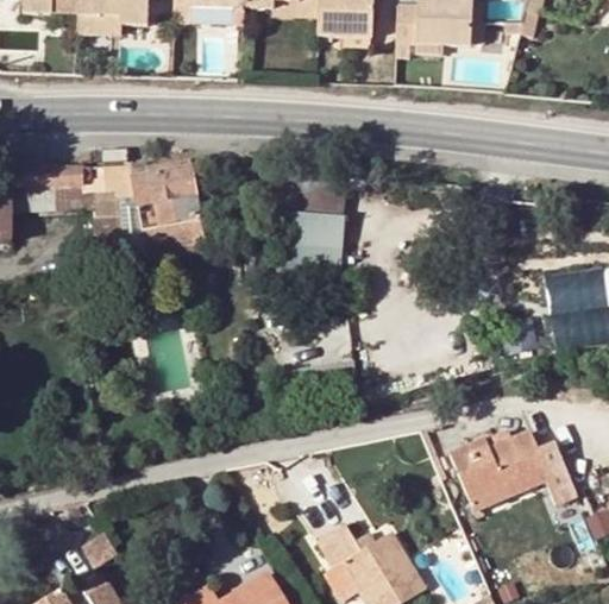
[(24,0),(24,12),(52,14),(54,0),(79,0),(24,0)]
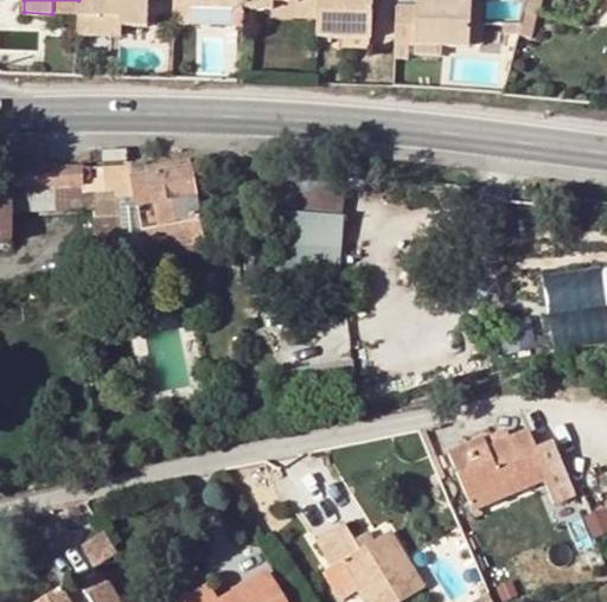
[(53,0),(52,14),(77,15),(78,0),(53,0)]
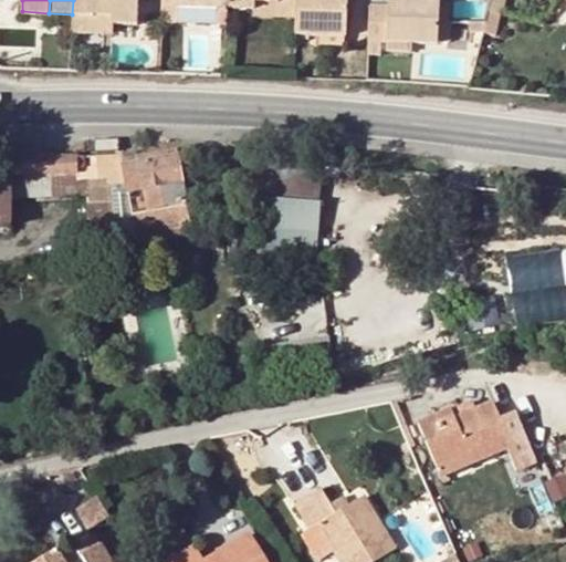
[(73,0),(72,14),(111,16),(111,23),(138,24),(138,0),(73,0)]
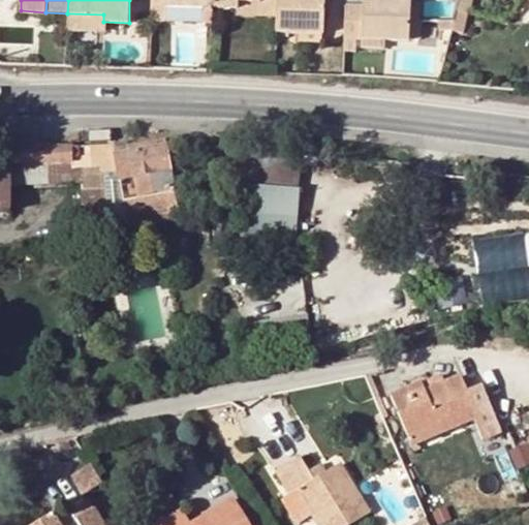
[(212,6),(212,0),(152,0),(152,17),(165,18),(166,4),(201,6),(212,6)]
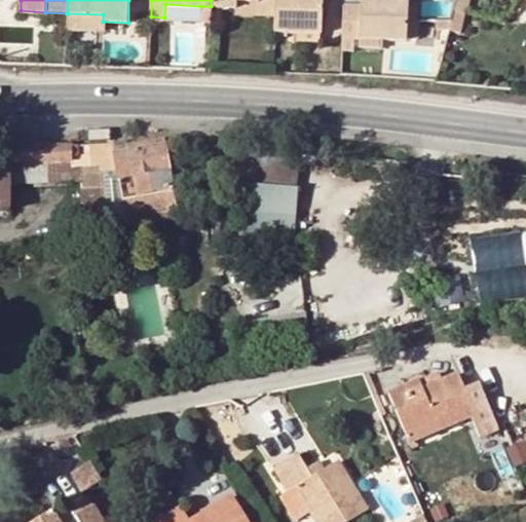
[(211,0),(211,6),(237,8),(237,0),(258,1),(258,0),(211,0)]
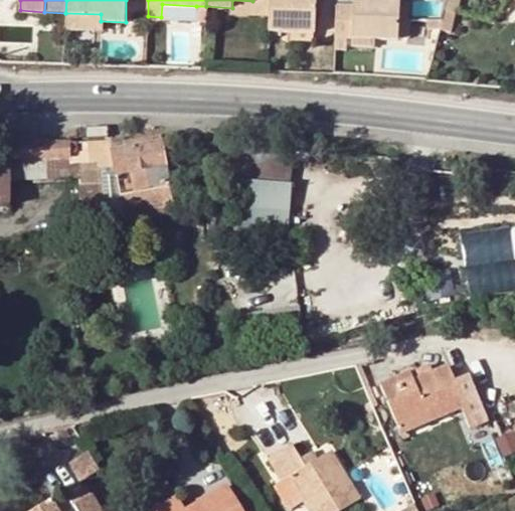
[(232,0),(232,8),(231,14),(270,15),(271,0),(252,0),(252,1),(232,0)]
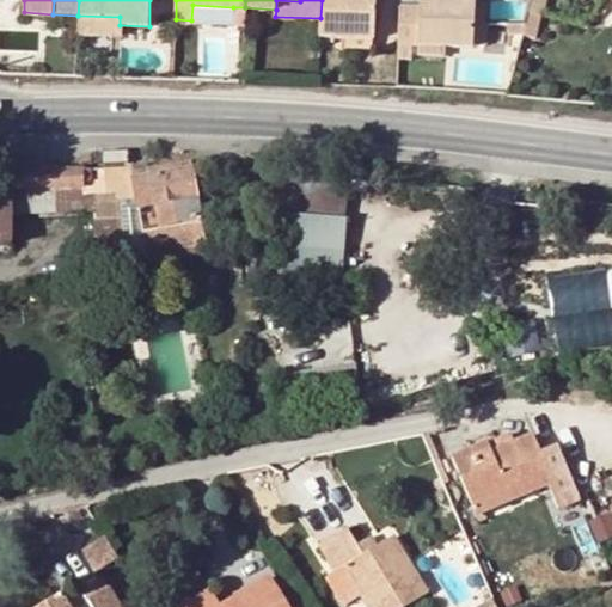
[(322,0),(320,18),(320,35),(347,37),(373,38),(374,38),(375,0),(322,0)]
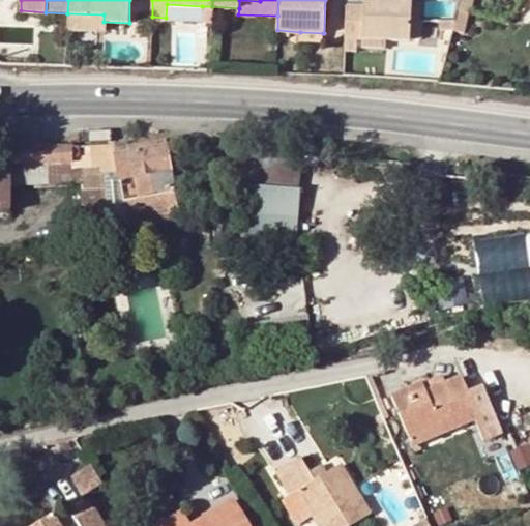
[(346,36),(359,37),(410,39),(410,38),(411,17),(411,0),(363,0),(363,2),(347,2),(346,36)]
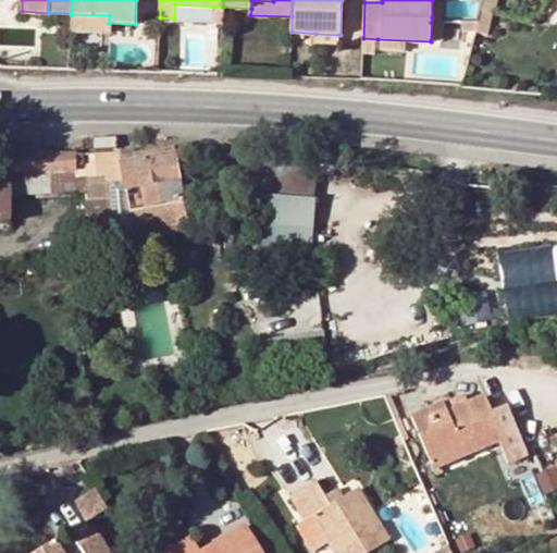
[(223,7),(212,7),(211,21),(223,22),(223,7)]
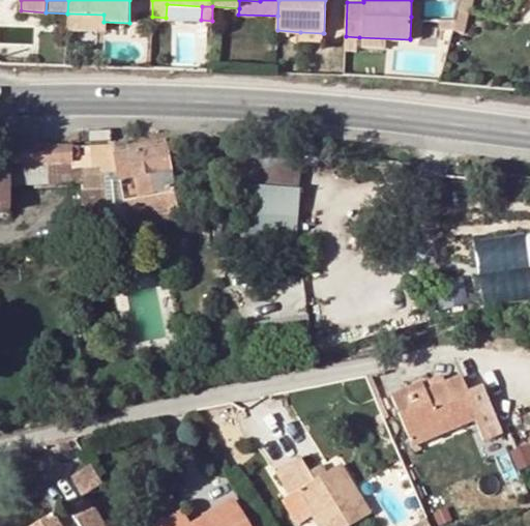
[(454,19),(452,28),(464,31),(469,10),(458,7),(454,19)]
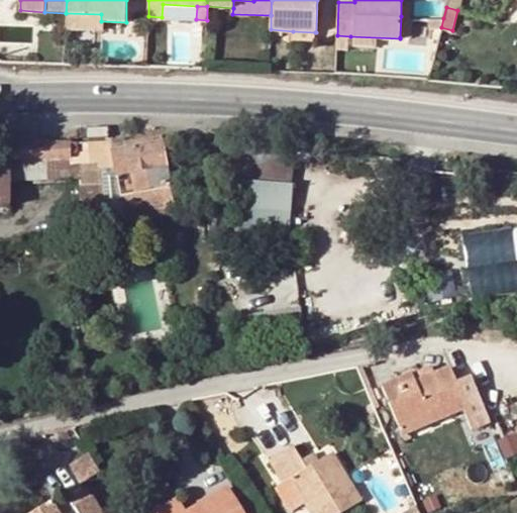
[(66,13),(66,28),(101,30),(101,21),(101,14),(66,13)]
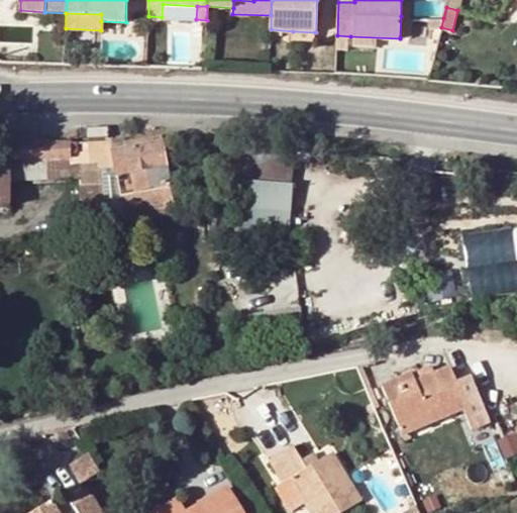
[(315,32),(293,31),(293,40),(314,41),(315,32)]
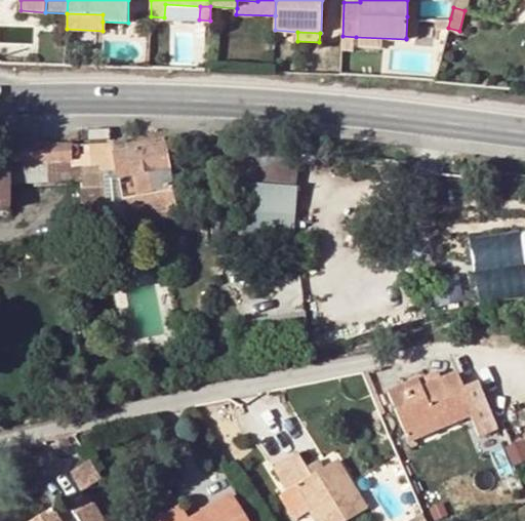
[(342,36),(341,48),(355,48),(356,37),(342,36)]
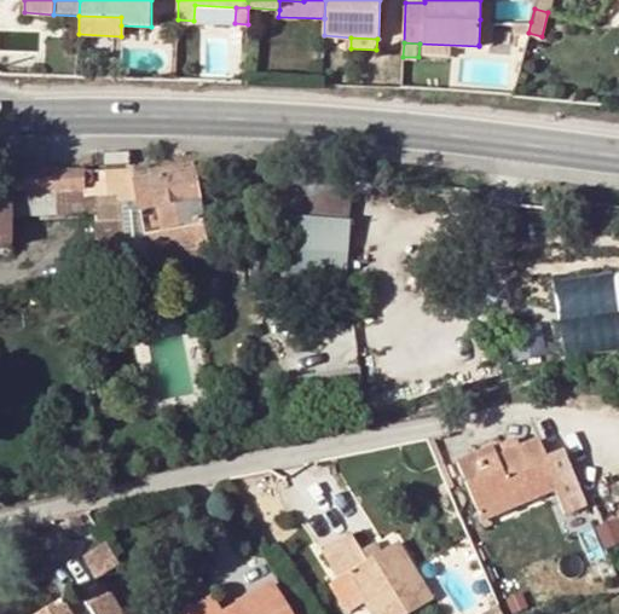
[(10,168),(10,174),(11,208),(94,206),(96,253),(122,252),(120,196),(137,195),(139,206),(148,252),(151,265),(209,255),(192,158),(148,167),(148,172),(133,174),(132,171),(131,162),(103,167),(10,168)]
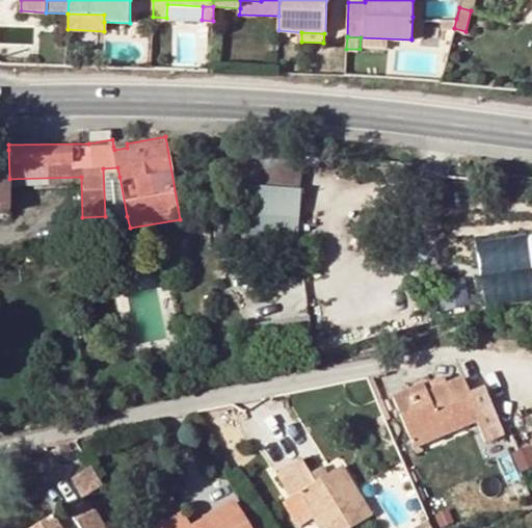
[(207,180),(247,183),(244,212),(241,237),(297,241),(301,188),(300,187),(303,155),(249,151),(203,147),(207,180)]
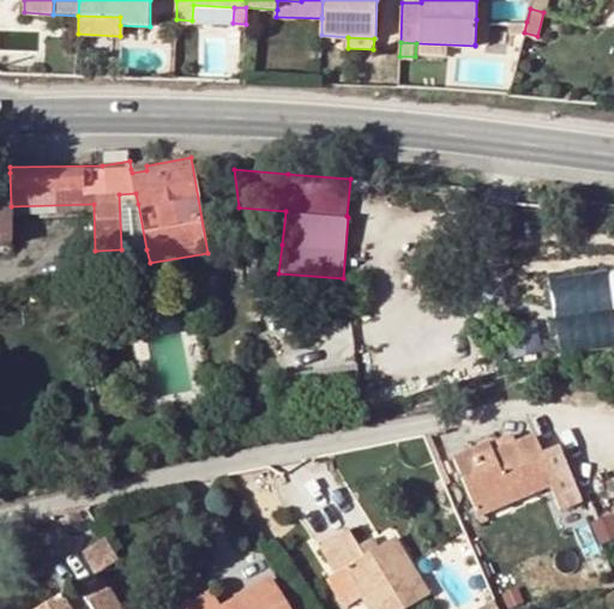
[(0,173),(0,237),(11,237),(11,206),(10,173),(0,173)]
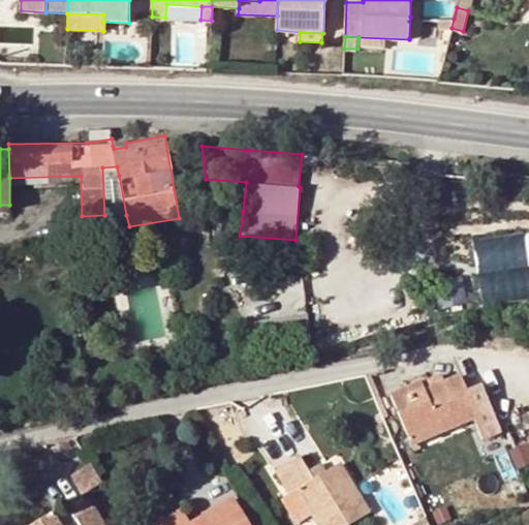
[(117,166),(102,167),(104,215),(126,215),(119,176),(117,166)]
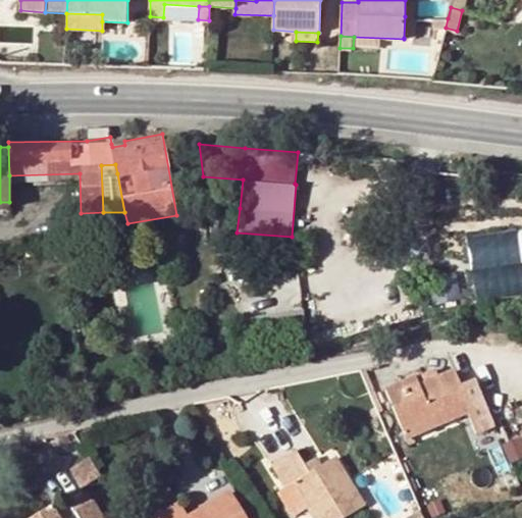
[(477,299),(521,291),(521,223),(465,234),(477,299)]
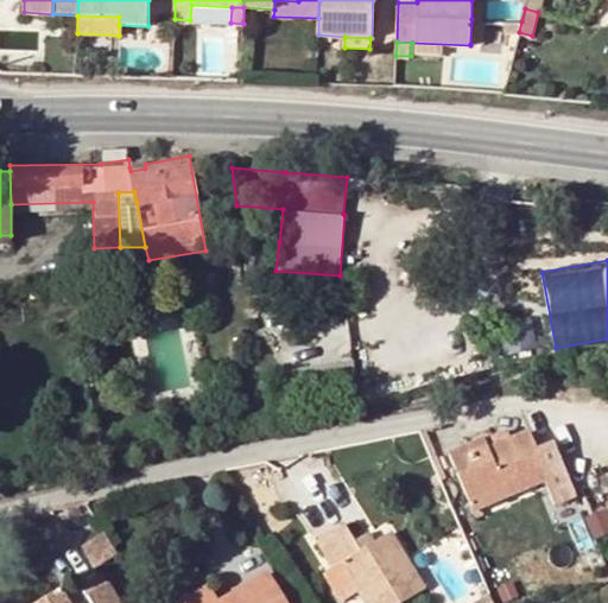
[(531,316),(498,323),(505,354),(538,347),(531,316)]
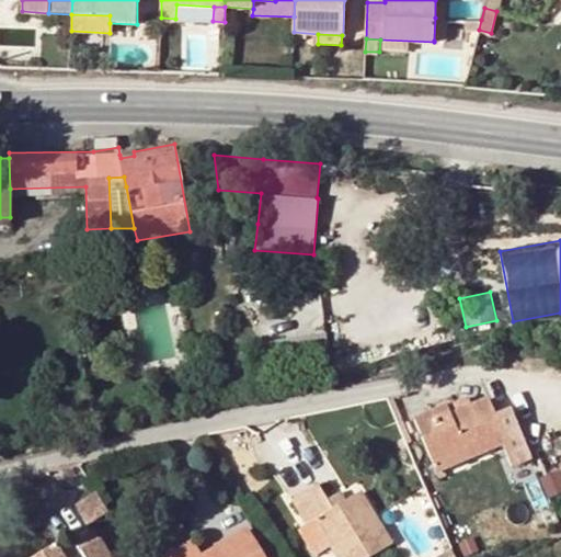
[(413,416),(434,462),(466,447),(469,456),(506,440),(487,395),(450,411),(445,401),(413,416)]
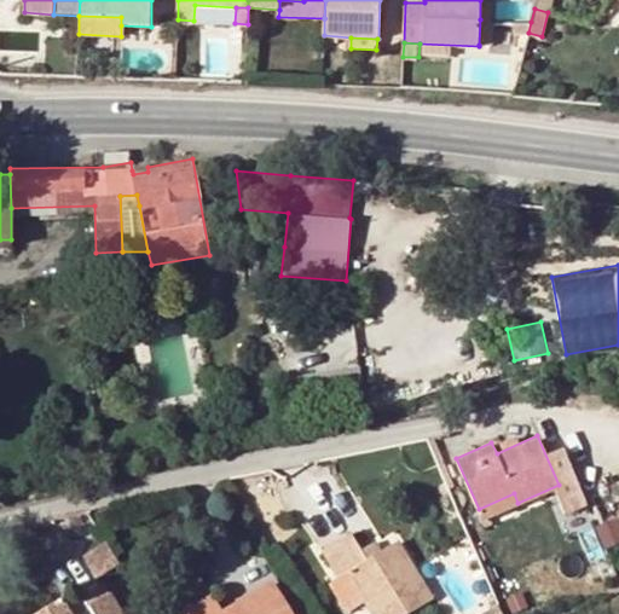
[(514,493),(479,509),(484,519),(518,503),(514,493)]
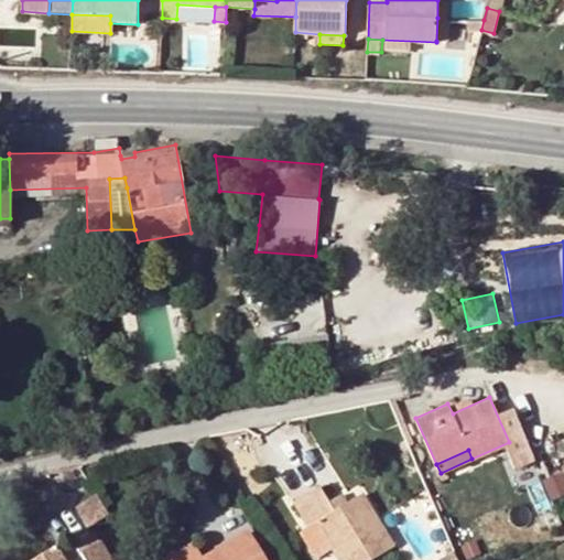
[(291,499),(307,524),(317,519),(334,544),(344,559),(366,559),(393,542),(359,491),(346,499),(334,508),(328,498),(317,483),(291,499)]
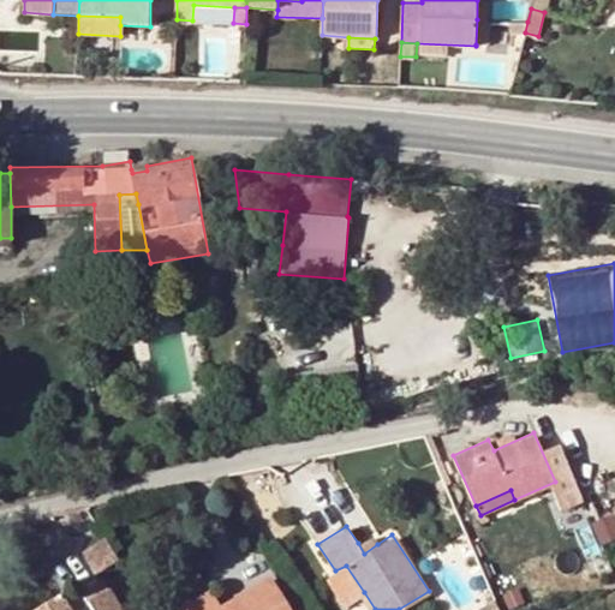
[(118,557),(105,534),(79,551),(94,573),(118,557)]
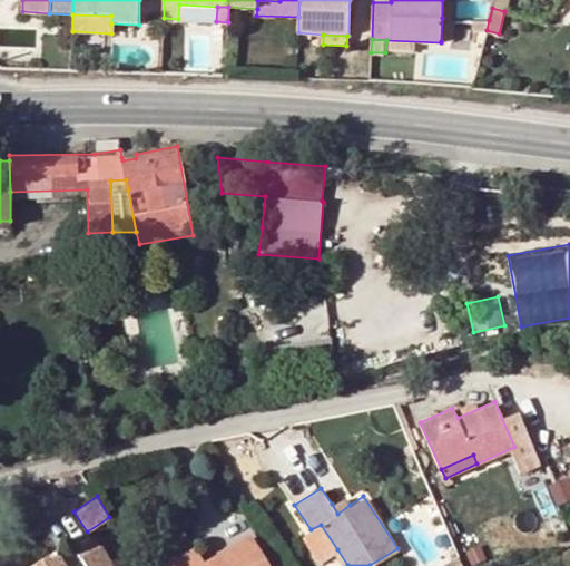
[(343,496),(332,504),(337,514),(350,505),(343,496)]
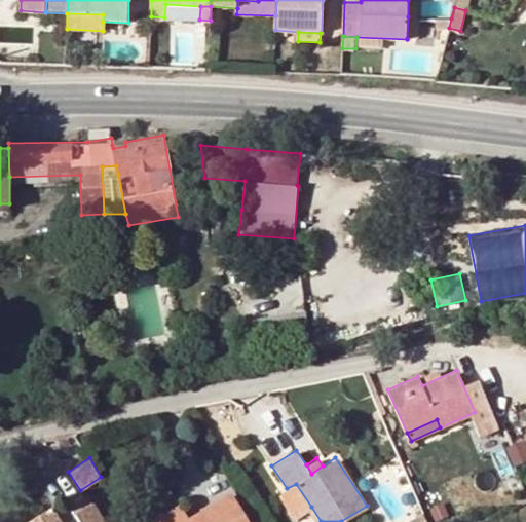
[(296,484),(287,488),(301,513),(311,507),(296,484)]
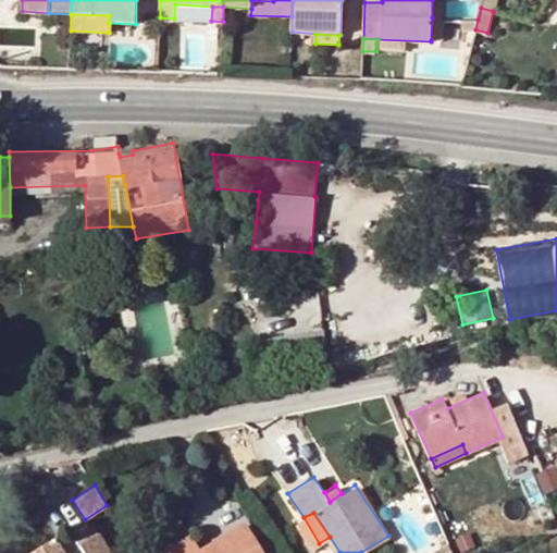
[(210,552),(199,552),(198,551),(188,535),(165,550),(166,552),(261,552),(244,523),(223,536),(229,543),(210,552)]
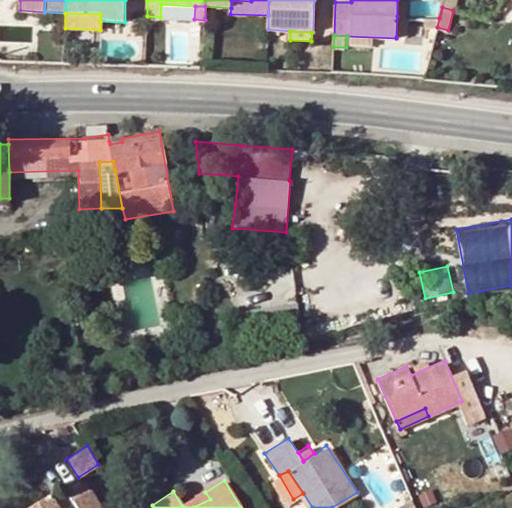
[(59,507),(51,493),(27,507),(100,507),(84,482),(68,492),(76,507),(59,507)]
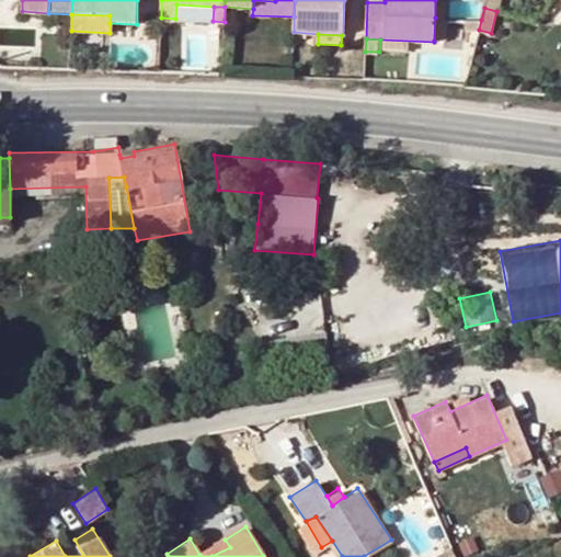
[(225,540),(199,555),(201,556),(212,556),(230,547),(225,540)]
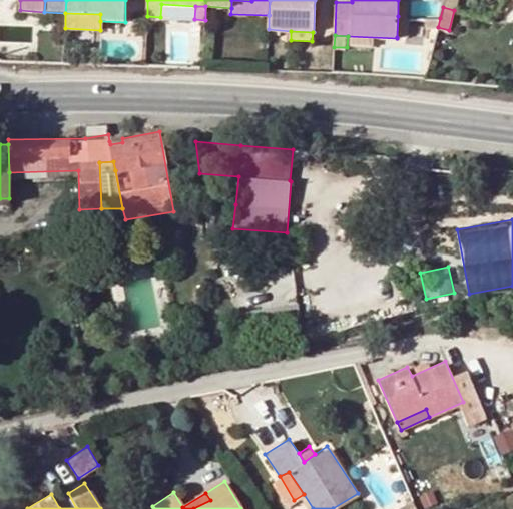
[(420,508),(417,502),(415,498),(398,506),(399,508),(420,508)]
